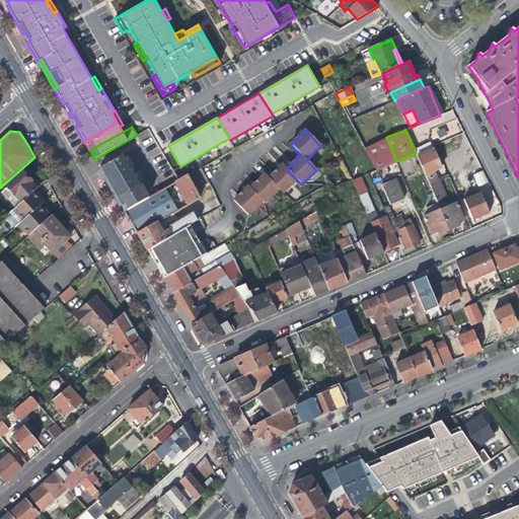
[(381,167),(396,161),(386,137),(365,148),(371,159),(376,169),(381,167)]
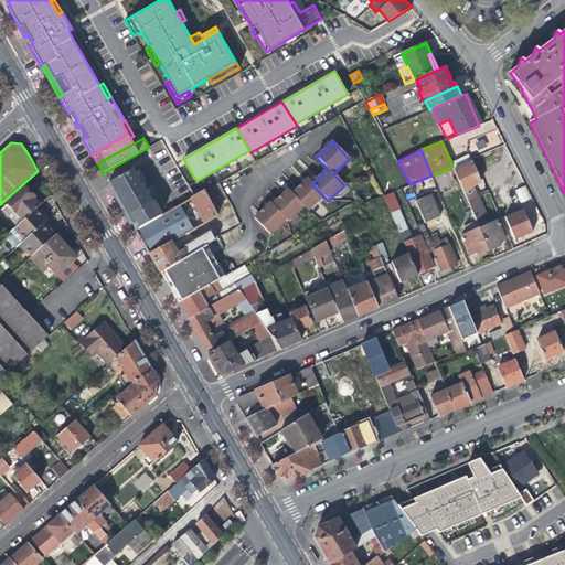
[(458,159),(451,162),(452,167),(454,169),(471,161),(470,159),(468,155),(458,159)]
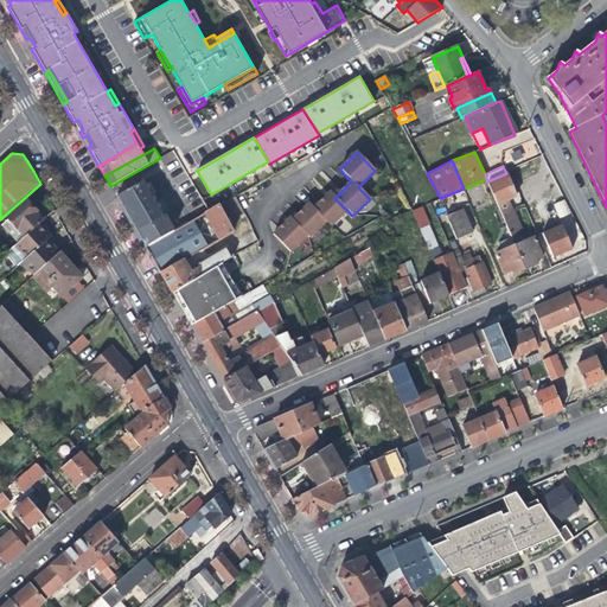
[(516,195),(506,173),(487,181),(497,203),(516,195)]
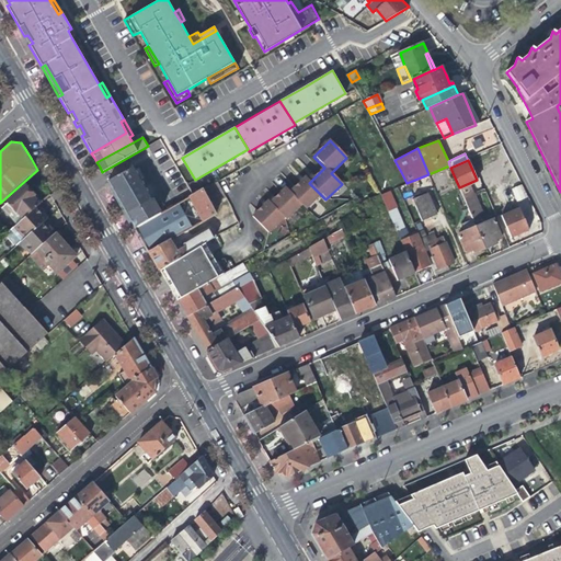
[(134,167),(107,182),(117,198),(126,214),(151,199),(134,167)]
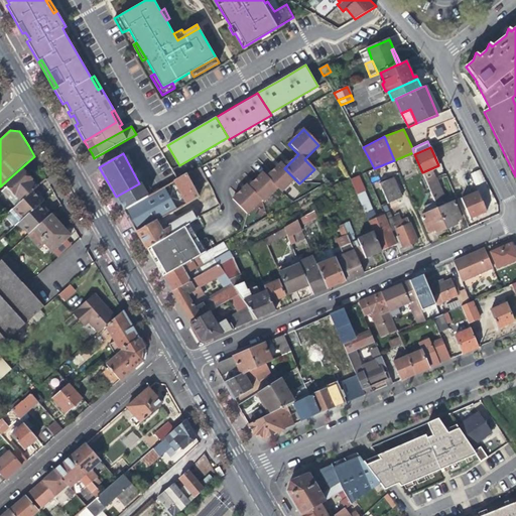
[(280,163),(266,177),(277,189),(281,194),(295,179),(284,168),(280,163)]
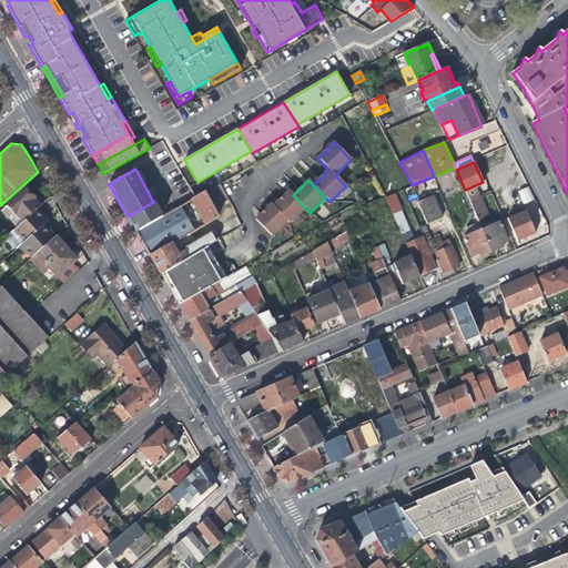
[(424,199),(417,183),(412,185),(403,190),(409,204),(424,199)]
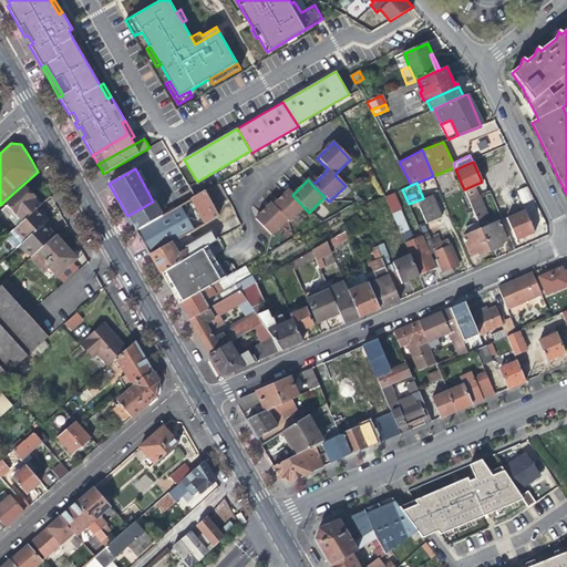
[(218,184),(212,187),(220,203),(227,199),(218,184)]
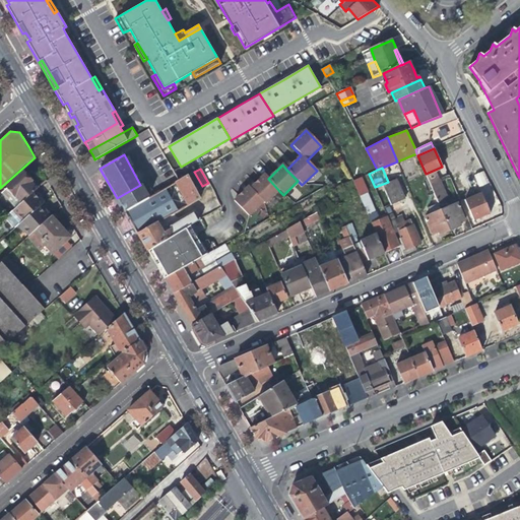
[(120,202),(125,211),(179,181),(173,171),(160,178),(146,186),(146,187),(120,202)]
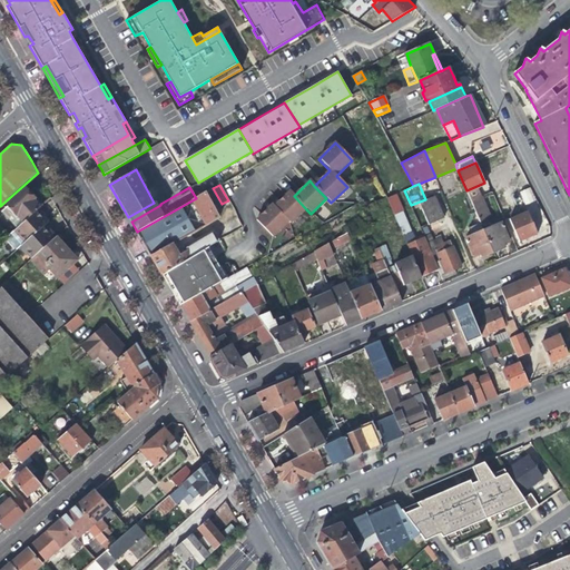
[(520,190),(520,193),(528,209),(537,206),(528,187),(520,190)]
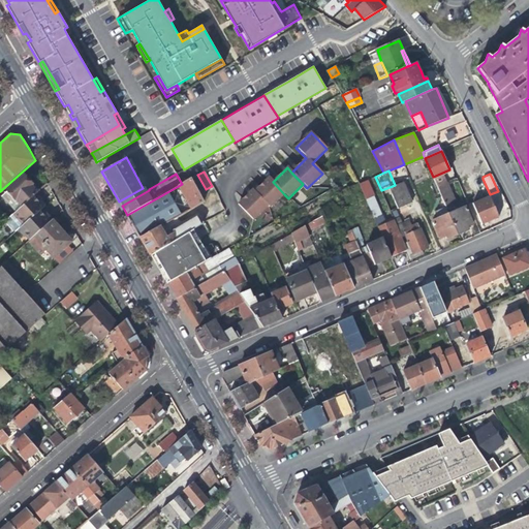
[(8,189),(23,205),(34,194),(39,189),(33,182),(32,184),(29,181),(24,175),(8,189)]
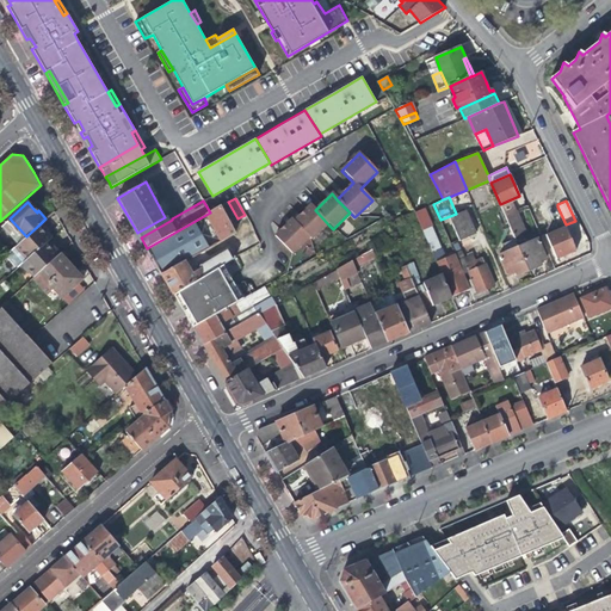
[(228,202),(218,208),(230,226),(239,221),(238,218),(228,202)]
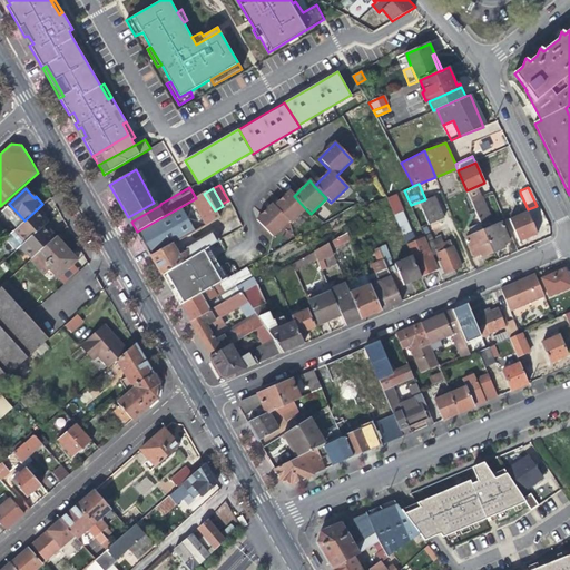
[(290,192),(274,207),(287,222),(291,224),(306,209),(294,196),(290,192)]
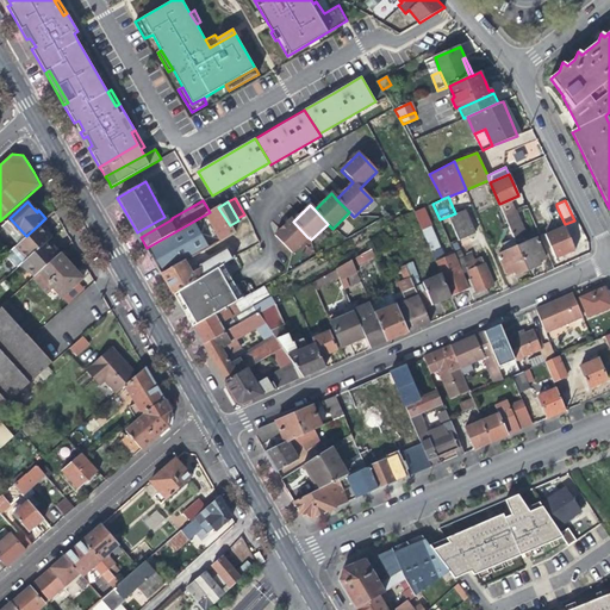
[(576,249),(565,224),(556,206),(549,209),(558,228),(546,234),(556,257),(565,253),(576,249)]
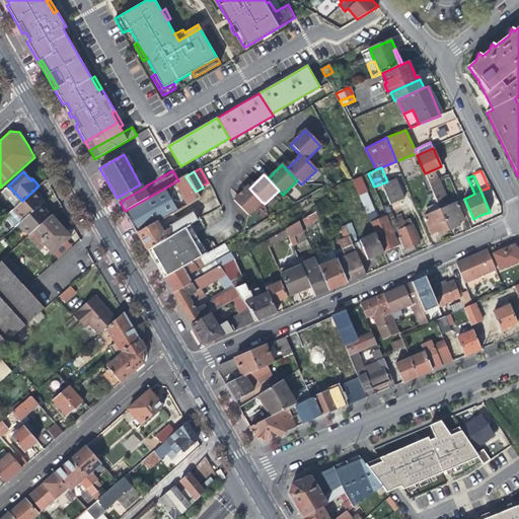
[(199,199),(196,192),(186,176),(178,180),(125,211),(131,222),(137,233),(157,222),(199,199)]
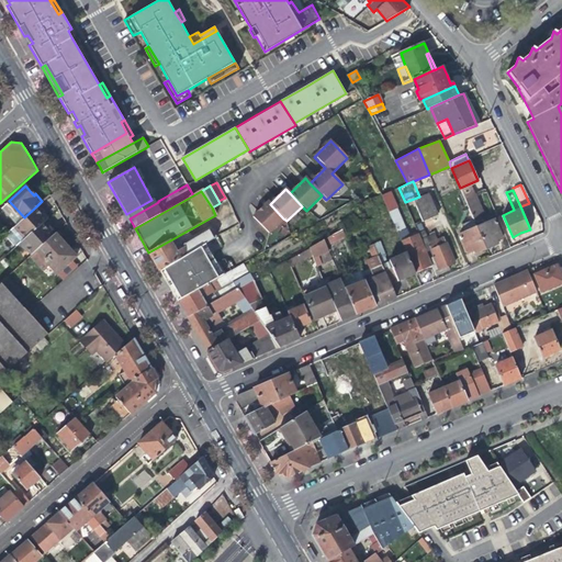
[(382,195),(389,211),(395,209),(397,208),(391,192),(382,195)]
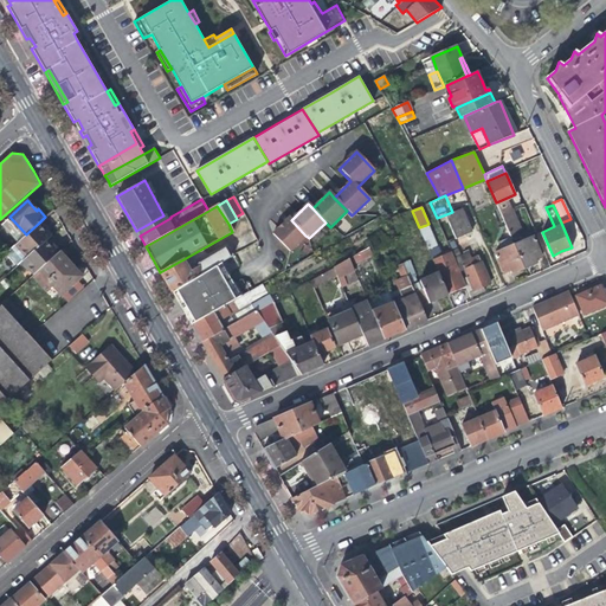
[(501,213),(505,223),(524,268),(537,263),(535,259),(541,256),(533,236),(524,239),(521,233),(523,232),(513,208),(501,213)]
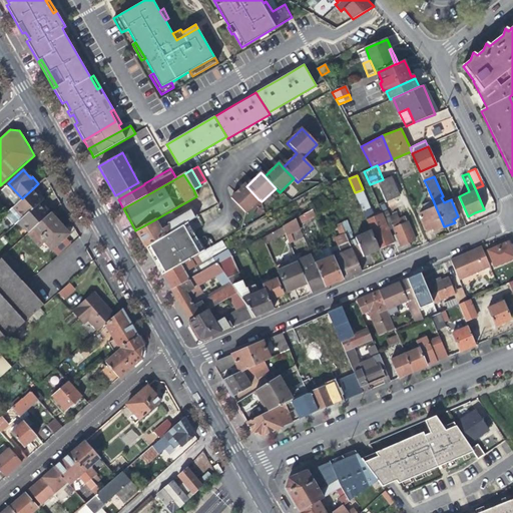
[(14,194),(19,200),(22,198),(8,183),(5,187),(12,195),(14,194)]
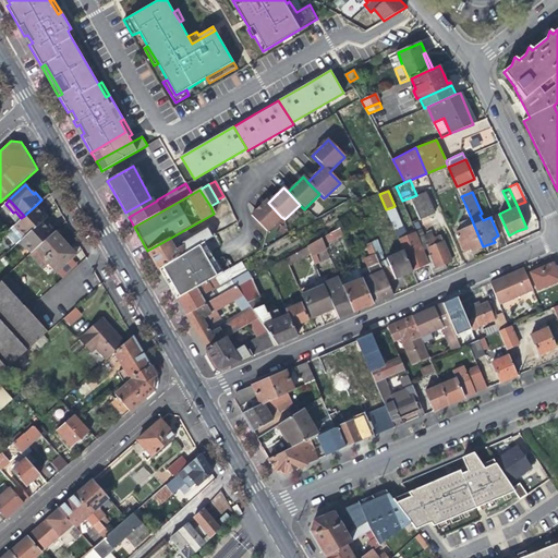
[(266,201),(250,217),(266,233),(281,217),(268,203),(266,201)]
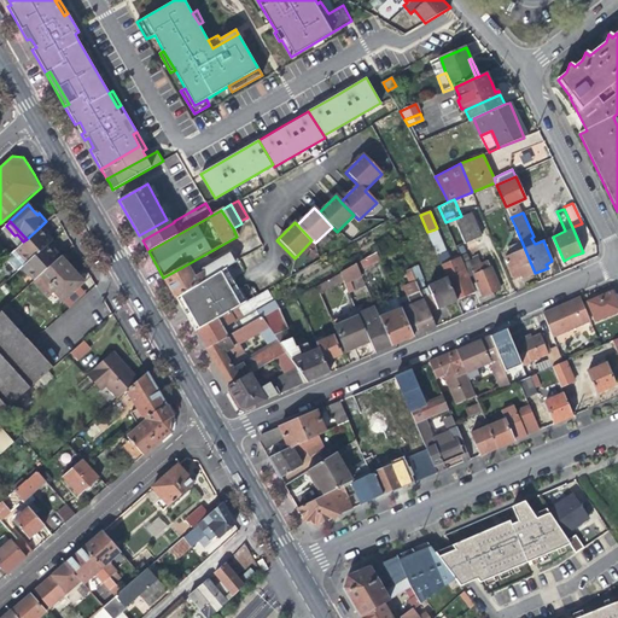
[(23,242),(13,250),(5,258),(18,272),(24,267),(50,243),(52,240),(46,234),(40,227),(27,239),(23,242)]
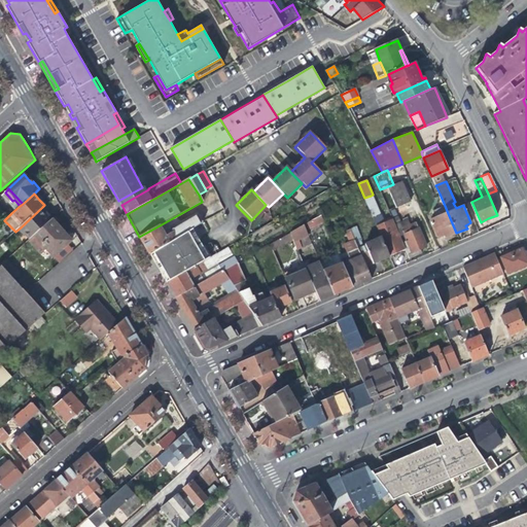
[(451,235),(456,233),(440,194),(432,198),(440,215),(430,219),(437,237),(443,235),(444,238),(451,235)]
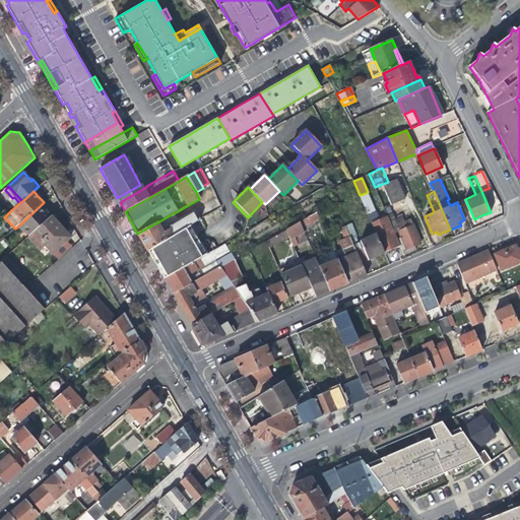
[(374,210),(366,193),(360,195),(367,213),(374,210)]
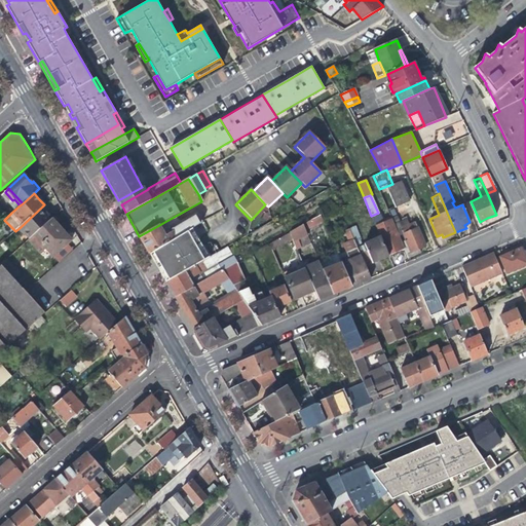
[(30,237),(34,234),(51,218),(47,214),(42,207),(21,227),(30,237)]
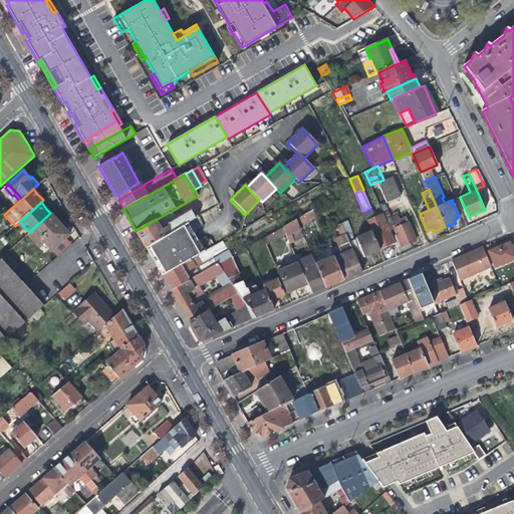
[(382,212),(388,224),(399,220),(393,207),(382,212)]
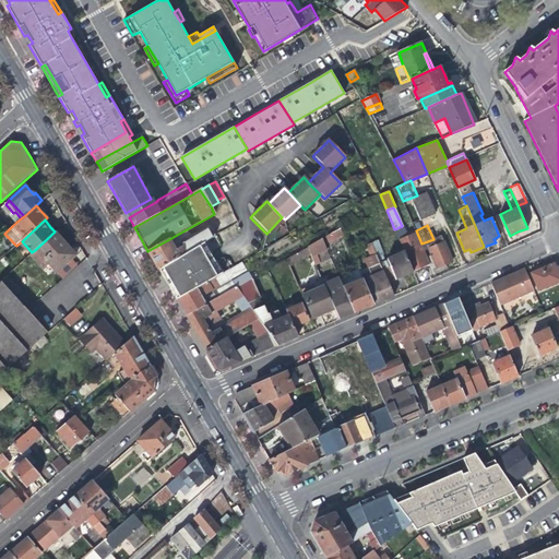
[(342,228),(325,235),(329,244),(345,237),(342,228)]
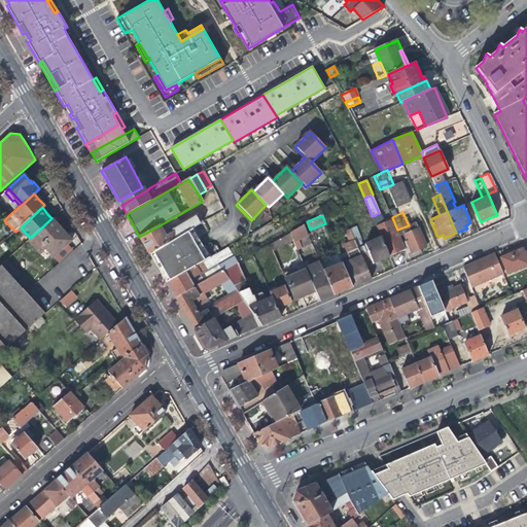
[(166,236),(163,231),(142,242),(147,250),(149,253),(168,243),(191,229),(195,227),(202,223),(198,216),(172,232),(166,236)]
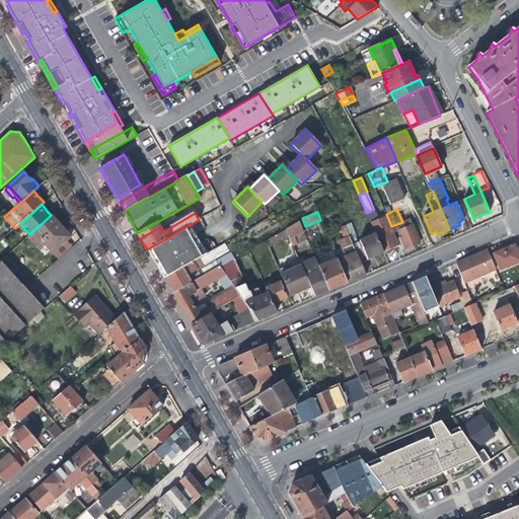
[(33,231),(46,244),(53,252),(71,236),(61,226),(51,215),(33,231)]
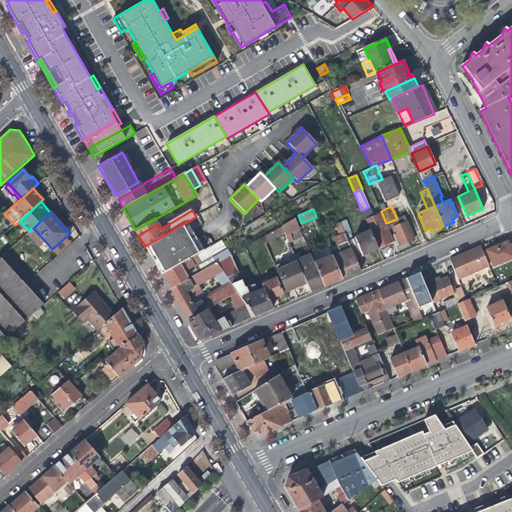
[(402,217),(397,219),(386,223),(398,251),(407,247),(409,246),(407,242),(413,239),(405,221),(404,222),(402,217)]
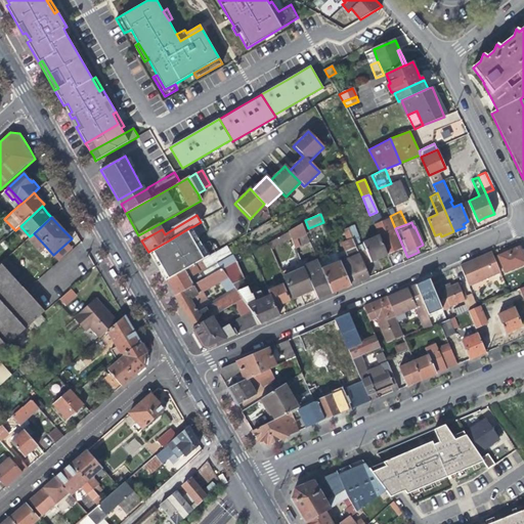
[(162,229),(159,224),(138,235),(141,241),(162,229)]
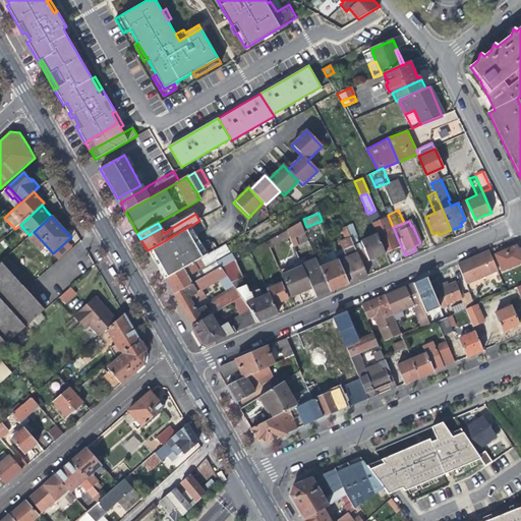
[(344,225),(345,227),(350,239),(356,237),(350,223),(344,225)]
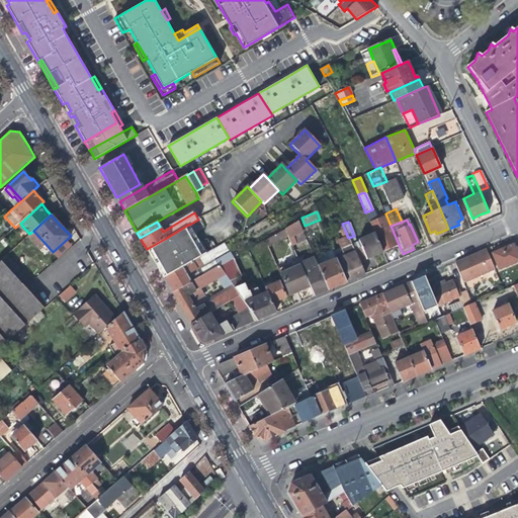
[(288,238),(293,236),(303,232),(297,223),(284,230),(286,235),(288,238)]
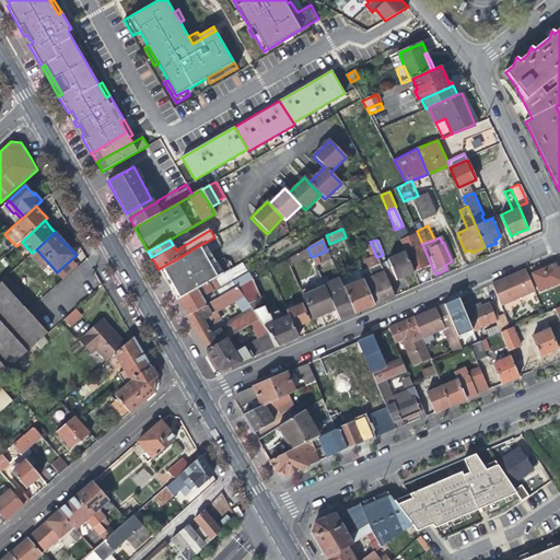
[(159,269),(163,278),(170,275),(171,278),(211,255),(203,243),(178,258),(159,269)]
